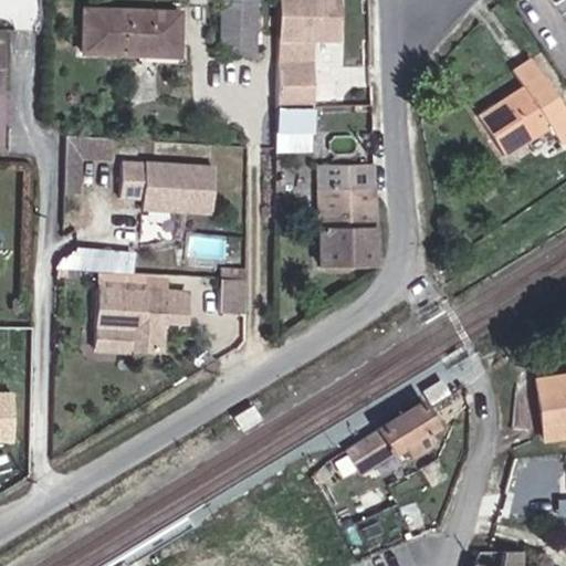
[(224,1),(224,63),(260,64),(259,0),(224,1)]
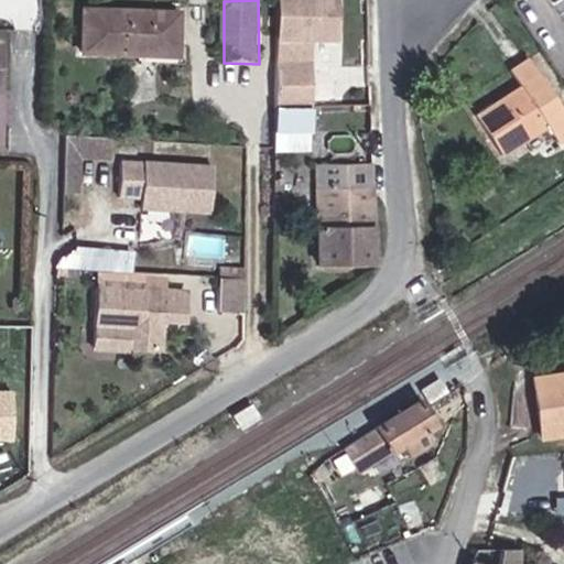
[(340,42),(339,0),(280,0),(281,106),(311,107),(313,107),(313,62),(301,63),(301,42),(340,42)]
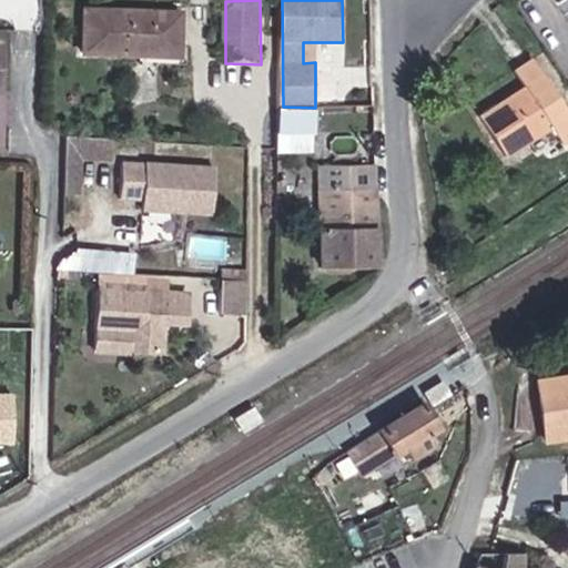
[(183,22),(85,20),(85,64),(183,64),(183,22)]
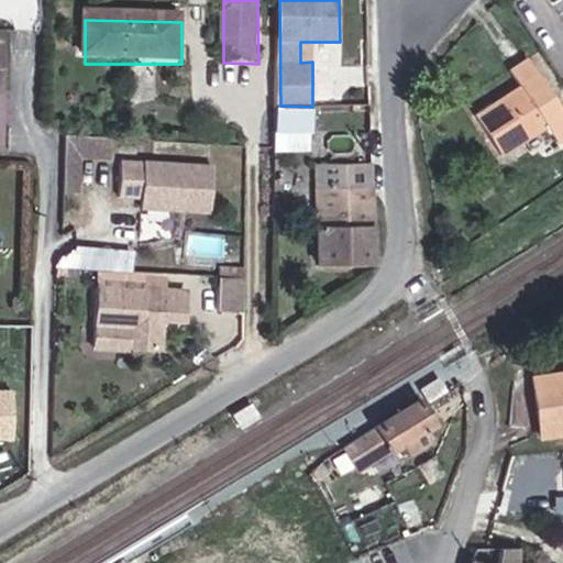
[(562,98),(532,52),(515,64),(527,84),(478,113),(504,155),(553,122),(562,135),(562,134),(562,98)]
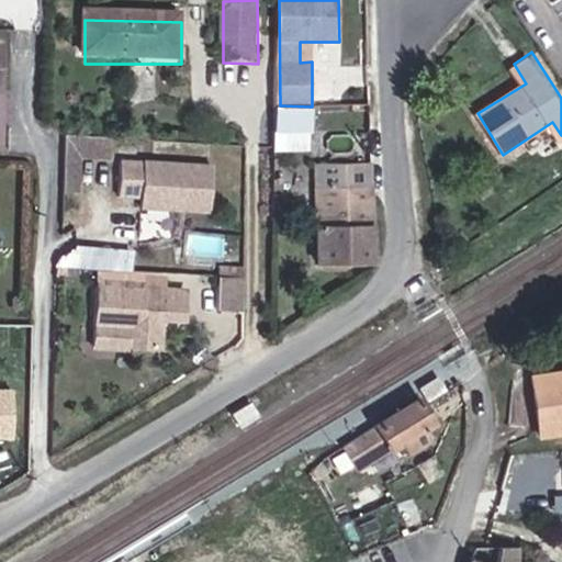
[(306,138),(306,121),(310,121),(310,107),(280,105),(280,138),(306,138)]
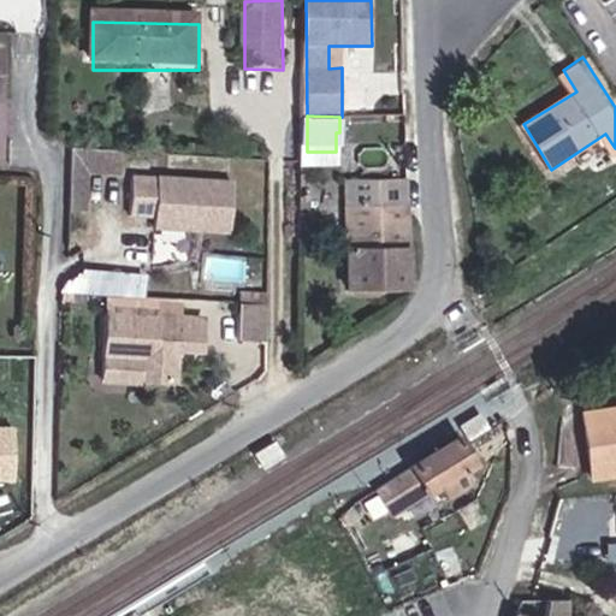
[(238,211),(238,166),(136,161),(135,200),(160,201),(160,211),(238,211)]
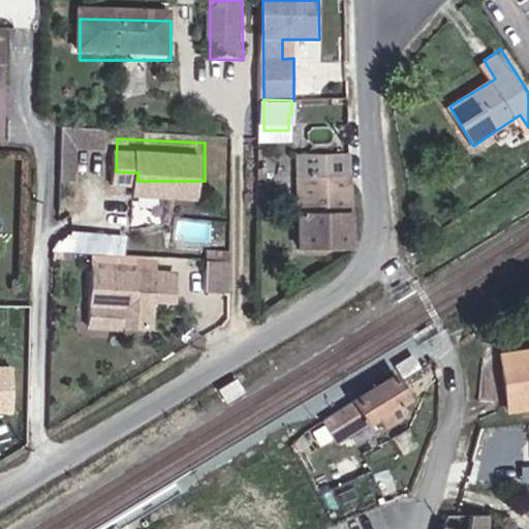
[(298,250),(345,248),(343,153),(299,154),(298,250)]
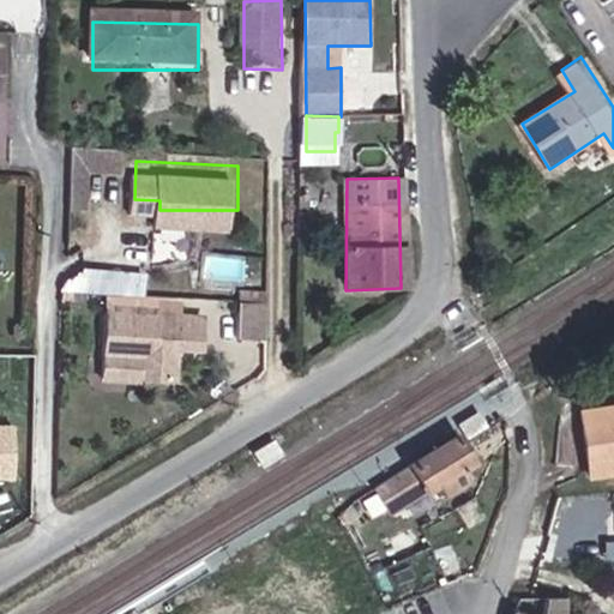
[(250,314),(278,314),(280,277),(251,277),(250,314)]
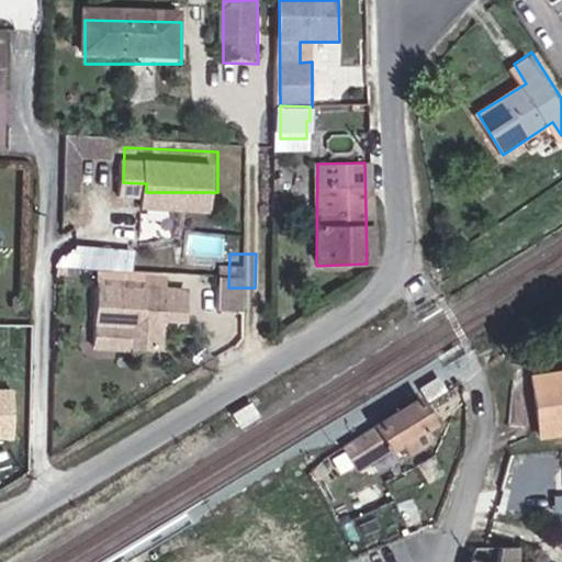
[(168,272),(104,272),(104,315),(137,315),(137,334),(168,334),(168,272)]
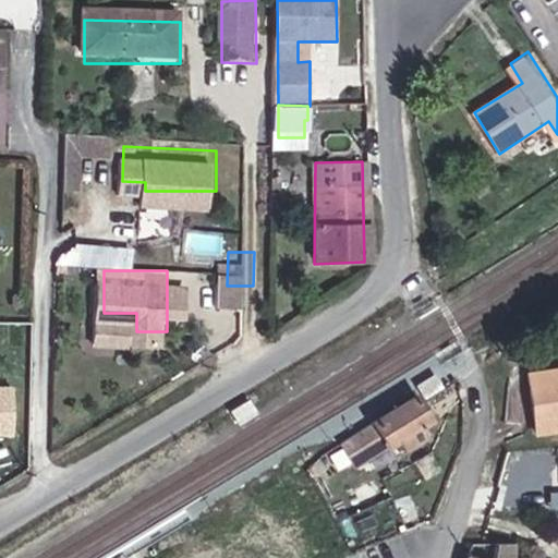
[(557,372),(525,378),(536,436),(557,431),(557,372)]
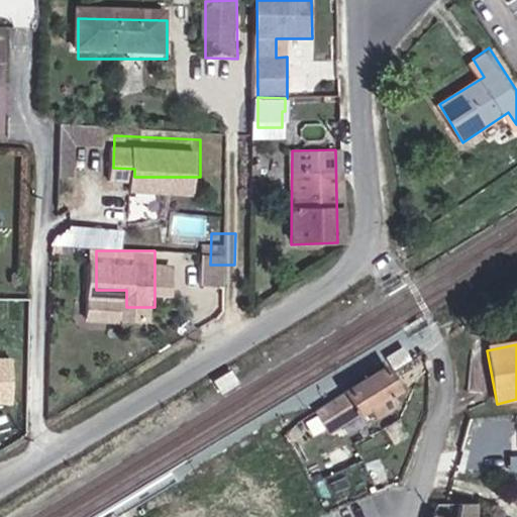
[(402,346),(388,355),(397,370),(412,358),(402,346)]
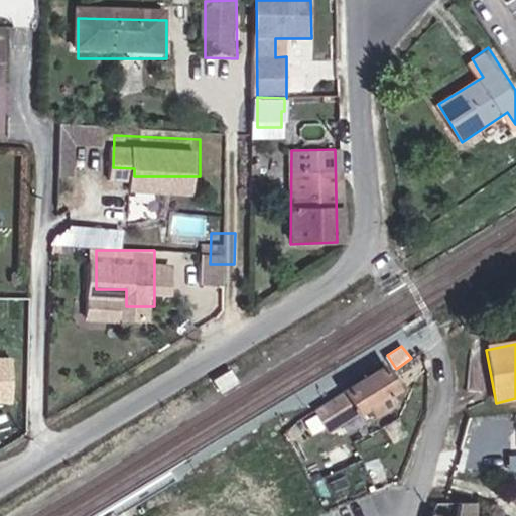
[(0,399),(14,399),(15,353),(0,352),(0,399)]
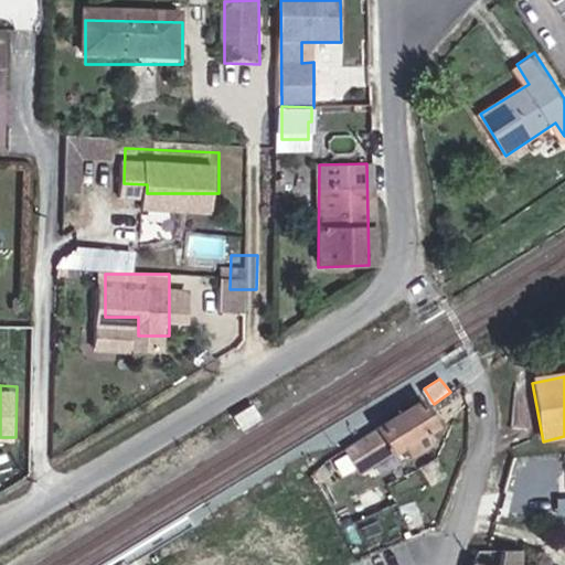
[(427,400),(384,425),(402,454),(444,427),(427,400)]
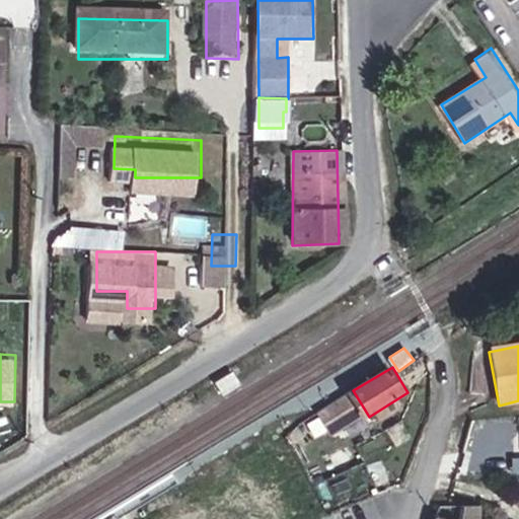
[(232,371),(215,381),(220,392),(240,381),(232,371)]
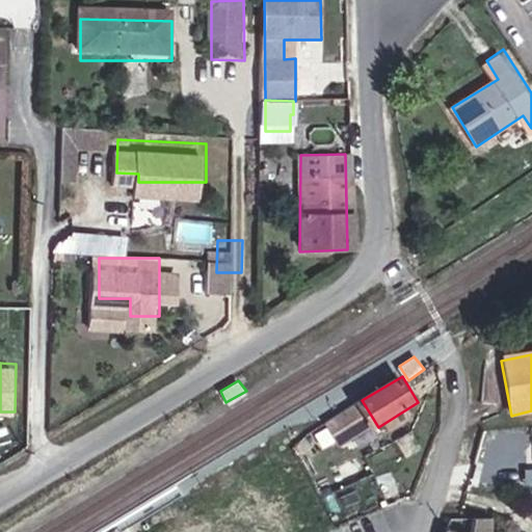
[(470,531),(473,515),(452,515),(447,531),(470,531)]
